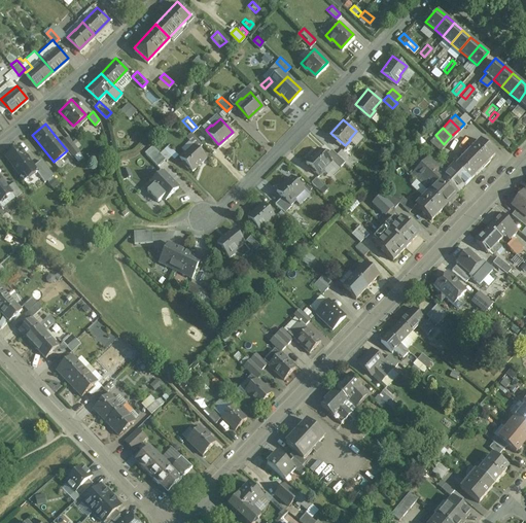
[(444,144),(435,135),(430,140),(439,149),(444,144)]
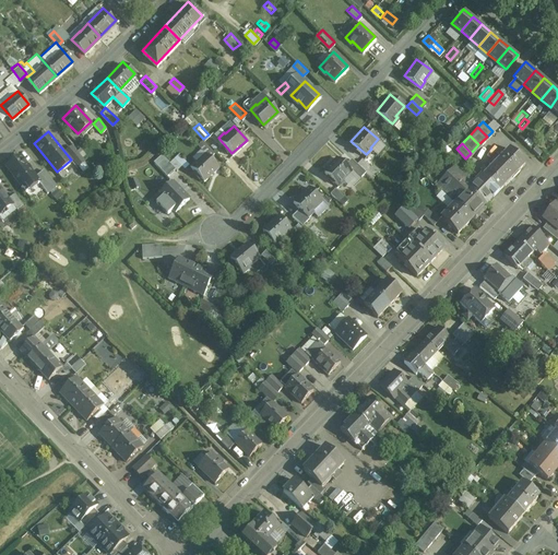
[(542,150),(535,143),(532,148),(537,153),(542,150)]
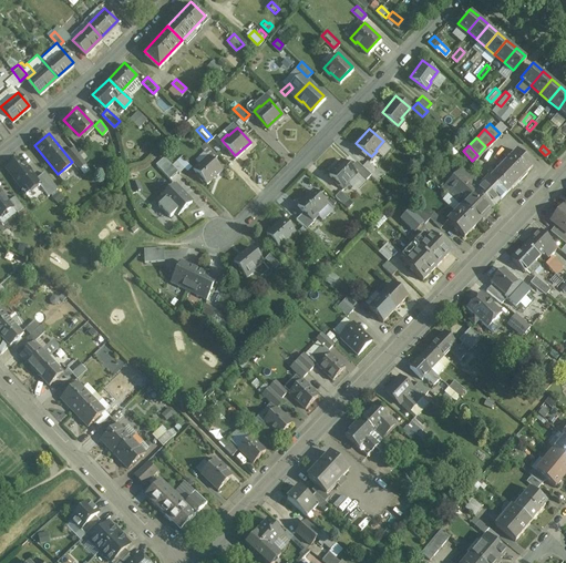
[(84,162),(72,146),(67,151),(79,166),(84,162)]
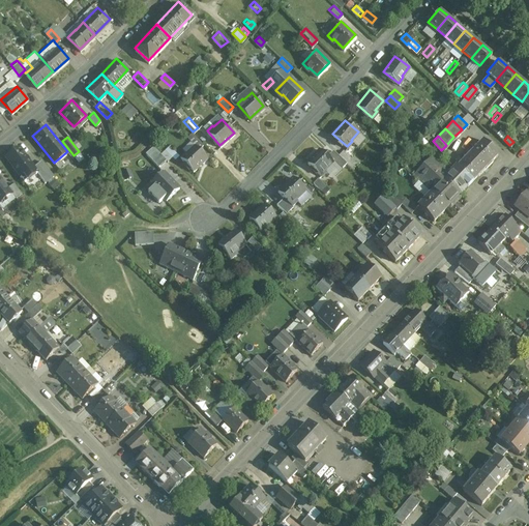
[(497,152),(481,138),(469,151),(485,167),(491,159),(497,152)]
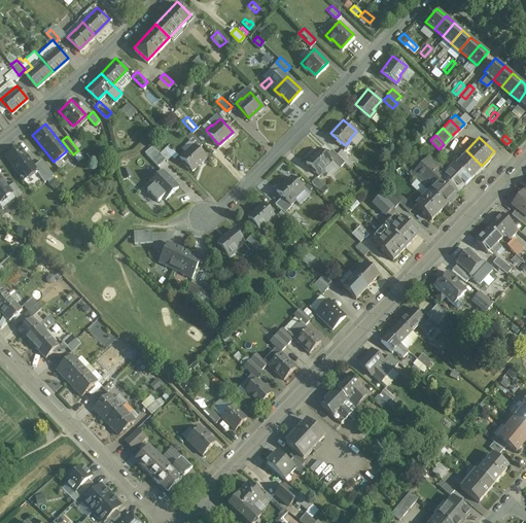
[(193,143),(184,150),(183,149),(178,154),(191,169),(205,155),(193,143)]
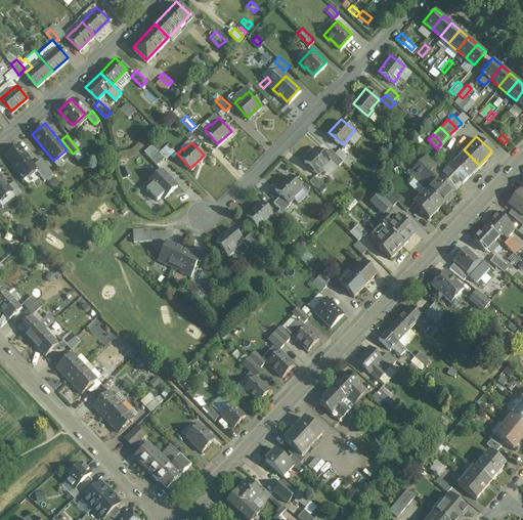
[(37,169),(18,144),(5,154),(24,179),(37,169)]
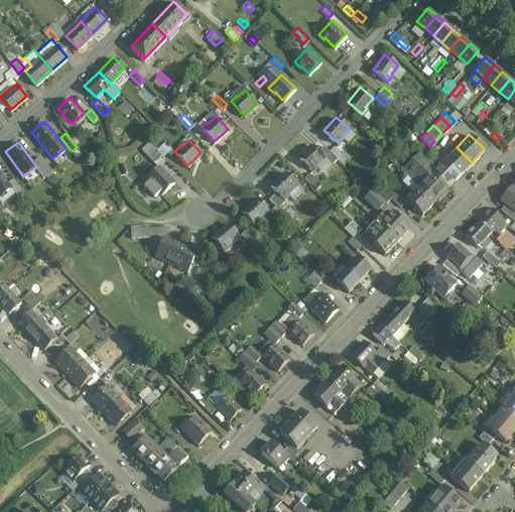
[(317,150),(311,144),(298,157),(311,170),(317,164),(316,163),(324,156),(317,150)]
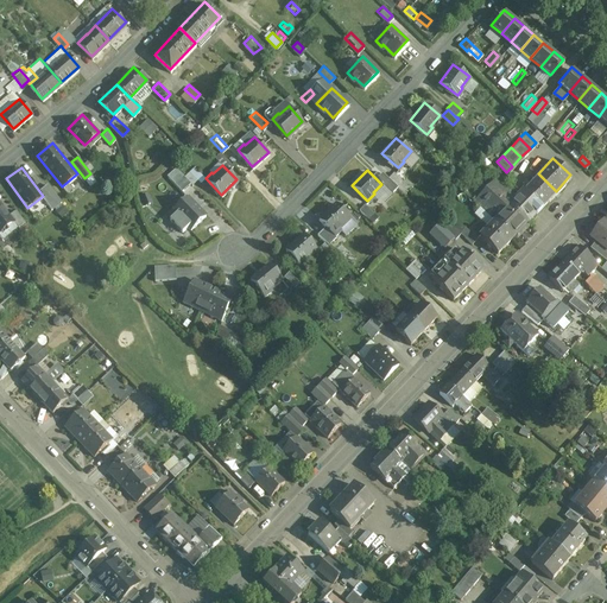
[(387,176),(381,170),(374,177),(381,184),(390,192),(397,185),(387,176)]
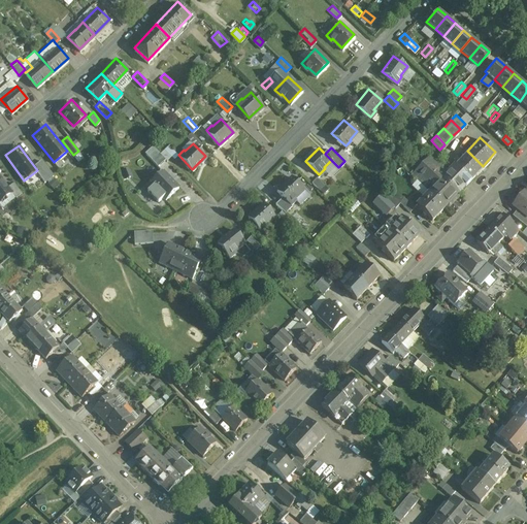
[(354,160),(341,148),(336,153),(344,161),(349,165),(354,160)]
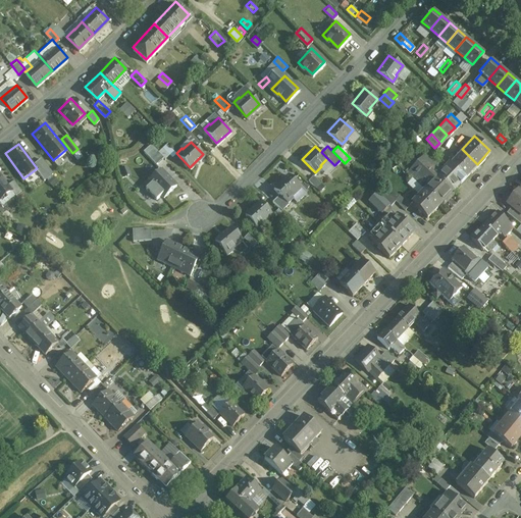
[(477,164),(462,149),(449,162),(464,176),(470,170),(471,170),(477,164)]
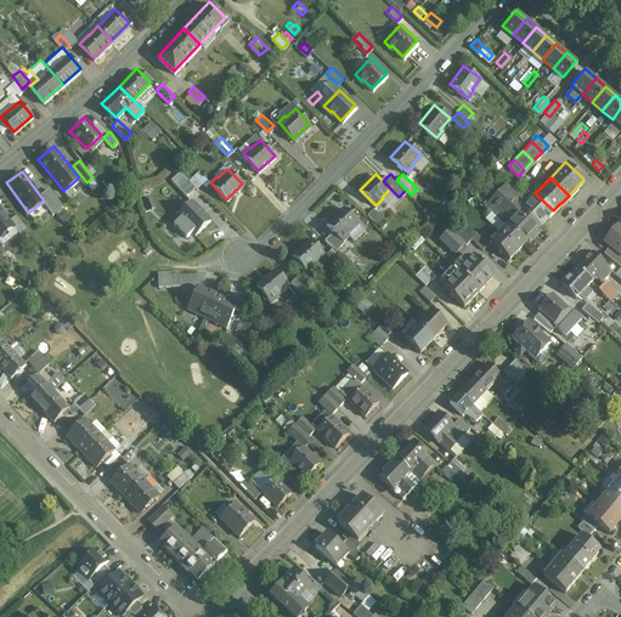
[(197,188),(187,179),(182,184),(191,193),(197,188)]
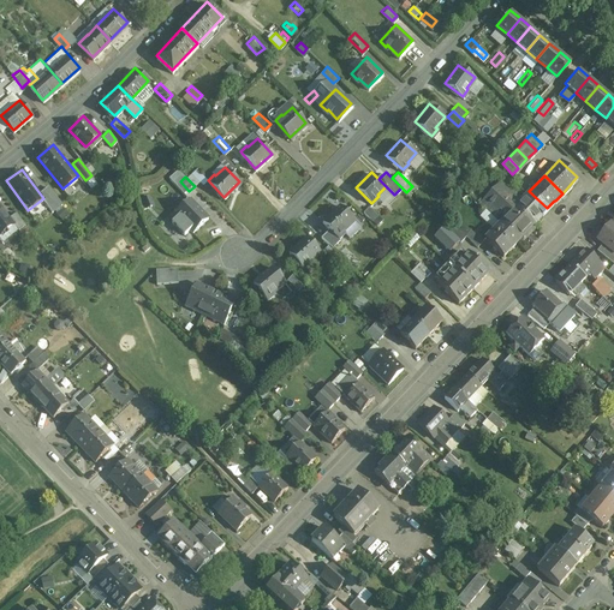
[(516,192),(504,180),(499,185),(511,197),(516,192)]
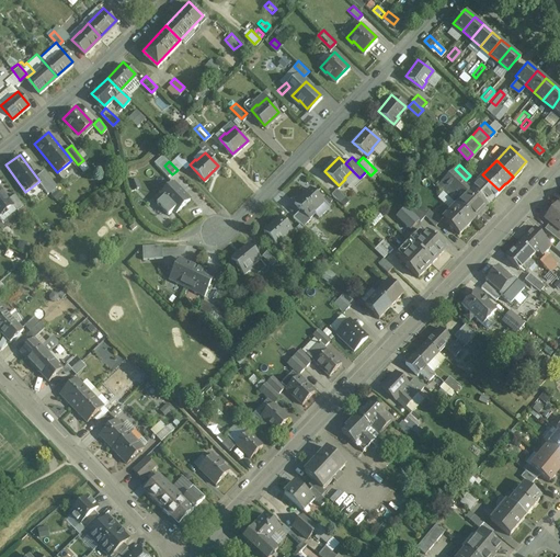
[(53,182),(43,169),(37,173),(47,186),(53,182)]
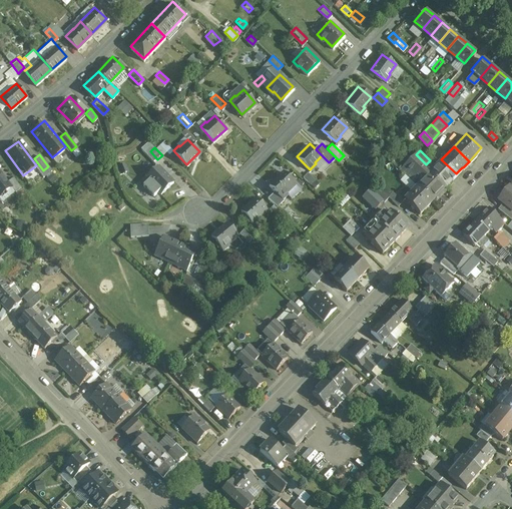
[(426,164),(416,154),(401,169),(407,176),(416,184),(431,199),(433,197),(434,198),(446,186),(445,185),(451,179),(452,179),(457,174),(456,173),(441,159),(436,164),(431,168),(426,164)]
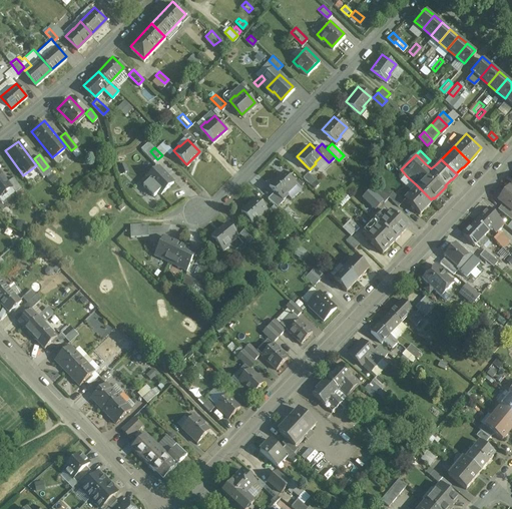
[(172,180),(157,164),(144,178),(149,183),(146,186),(155,195),(159,191),(159,192),(172,180)]
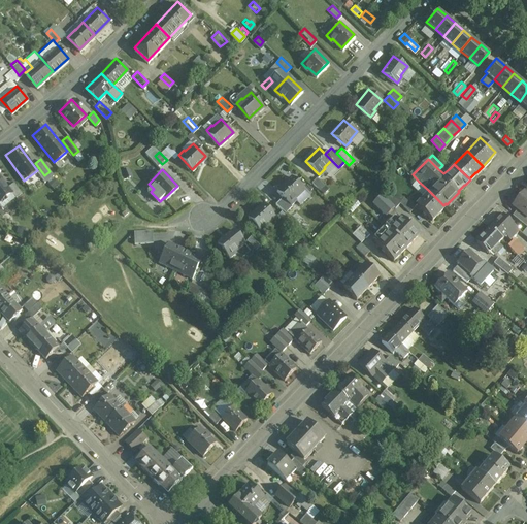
[(291,175),(276,189),(290,203),(295,198),(294,197),(303,189),(291,175)]
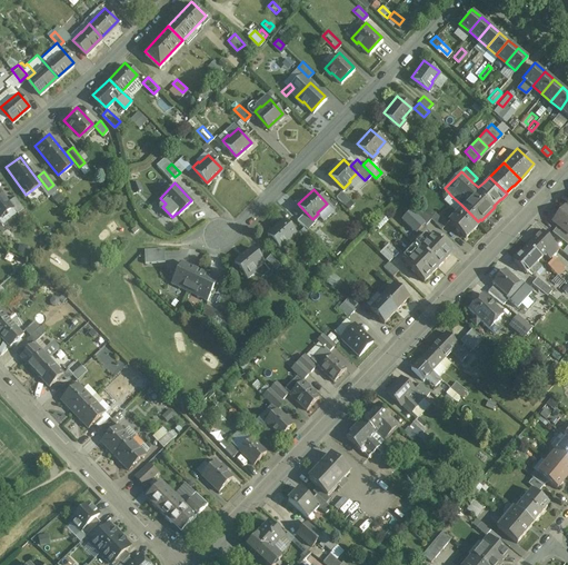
[(349,198),(340,189),(335,196),(344,204),(349,198)]
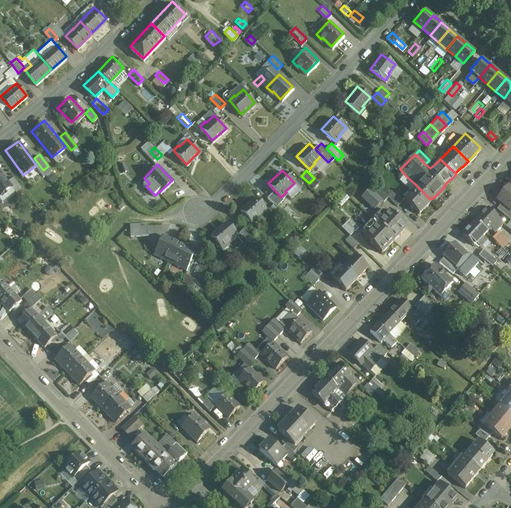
[(0,193),(10,186),(0,172),(0,193)]
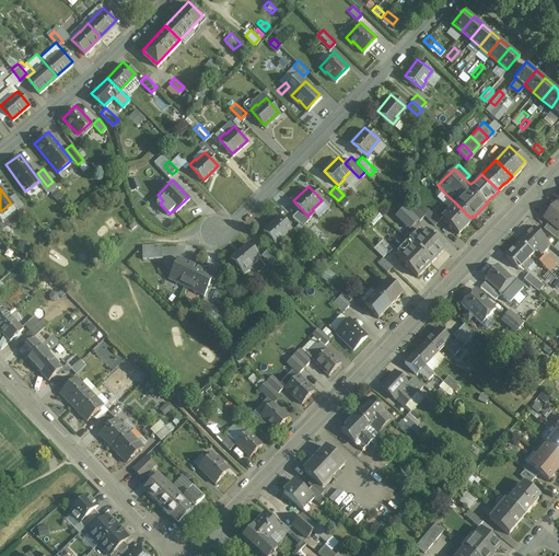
[(22,204),(14,193),(8,197),(16,208),(22,204)]
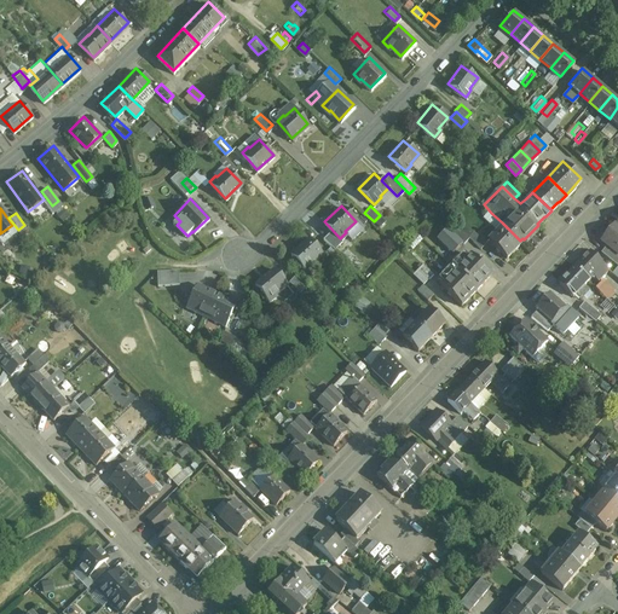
[(613,220),(599,237),(606,242),(617,252),(617,250),(617,224),(614,221),(613,220)]
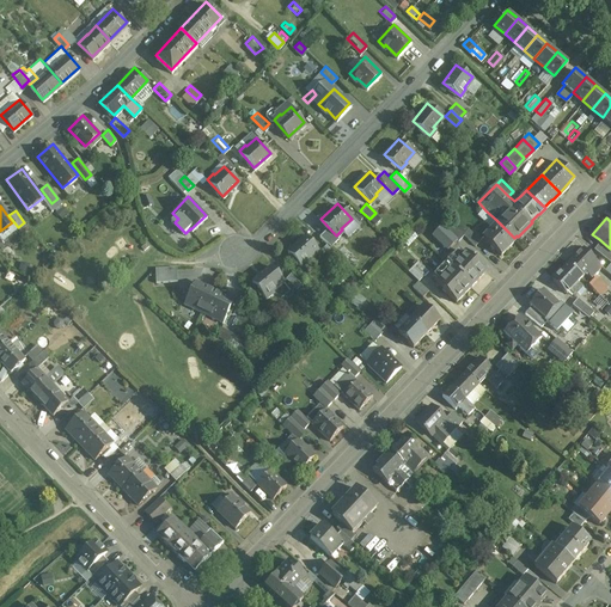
[(496,220),(481,235),(500,253),(514,238),(496,220)]
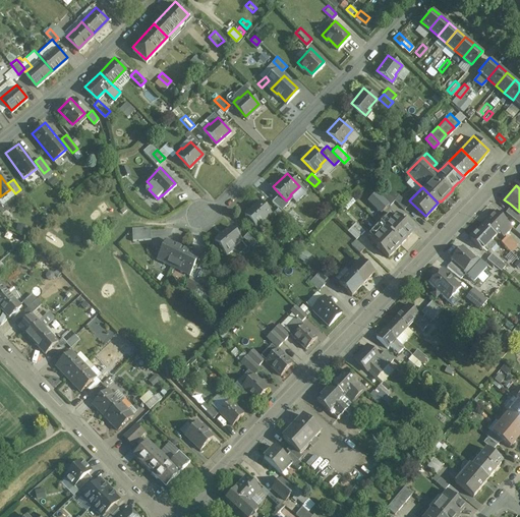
[(393,197),(384,188),(379,193),(389,204),(394,198),(393,197)]
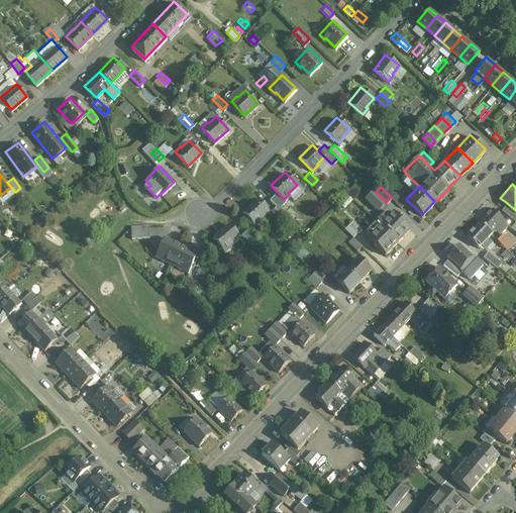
[(405,201),(394,192),(390,196),(391,197),(400,206),(405,201)]
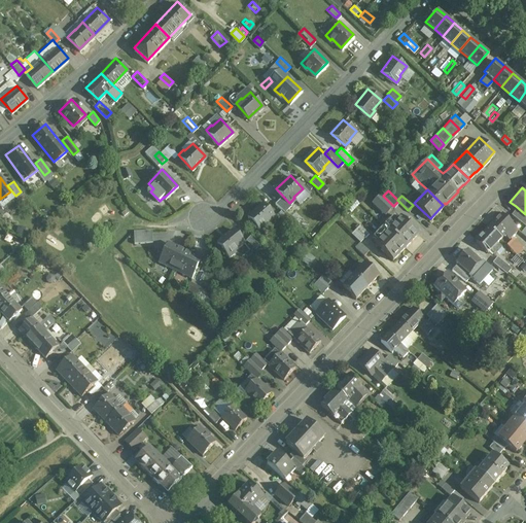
[(290,209),(282,201),(278,206),(280,209),(286,213),(290,209)]
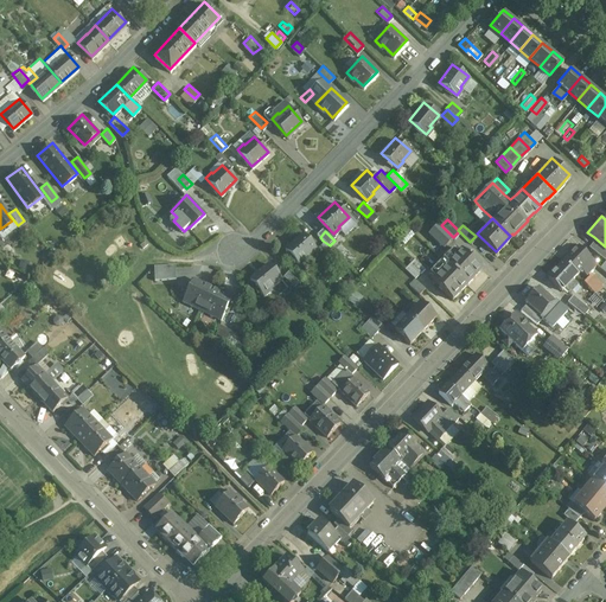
[(301,232),(285,248),(299,264),(305,258),(304,257),(316,248),(301,232)]
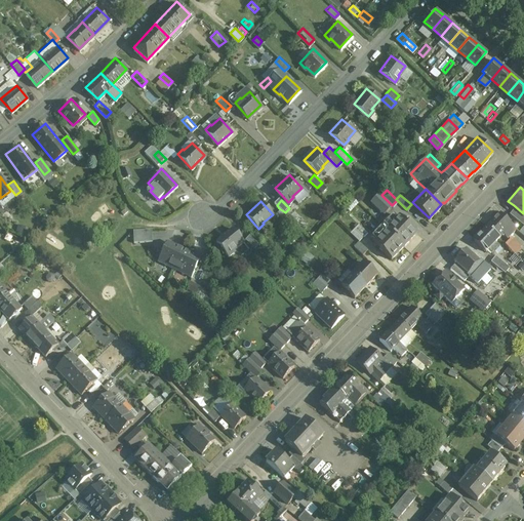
[(523,213),(514,205),(509,211),(518,219),(523,213)]
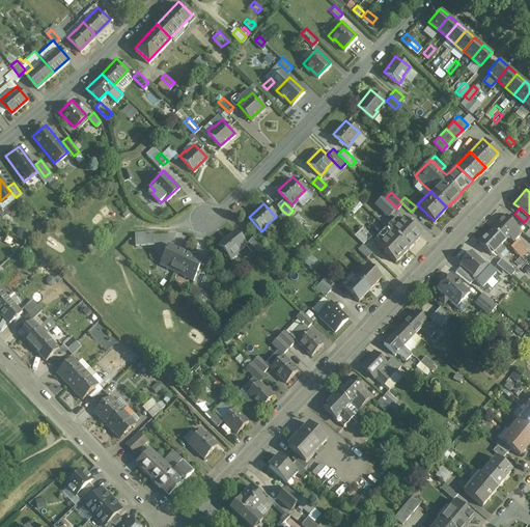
[(288,215),(282,211),(278,215),(286,222),(290,218),(288,215)]
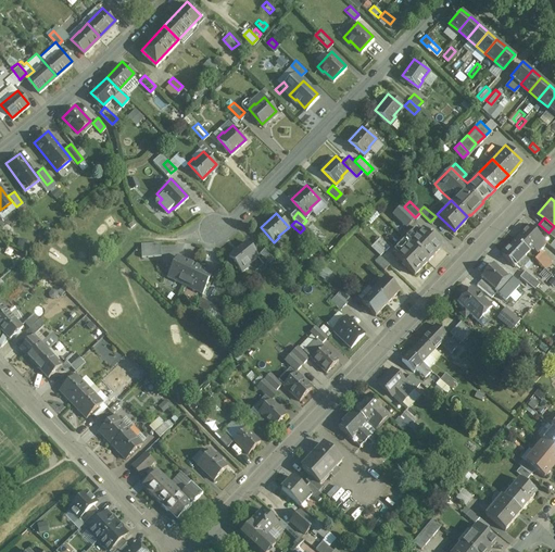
[(546,240),(528,223),(527,225),(526,223),(520,228),(522,229),(514,238),(527,250),(531,246),(537,250),(546,240)]
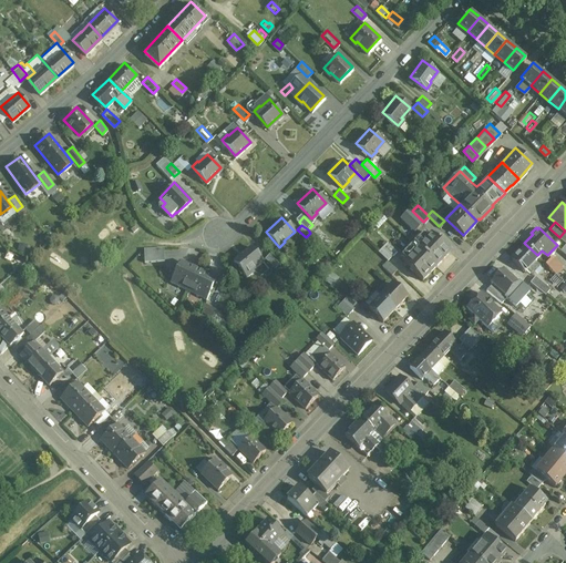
[(449,249),(431,232),(417,246),(435,264),(449,249)]
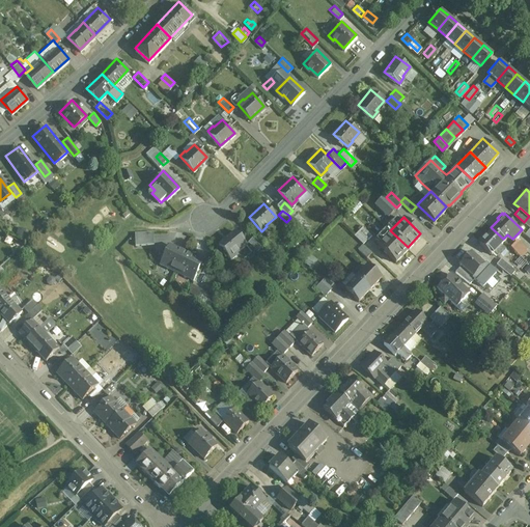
[(370,232),(362,224),(353,233),(362,242),(370,232)]
